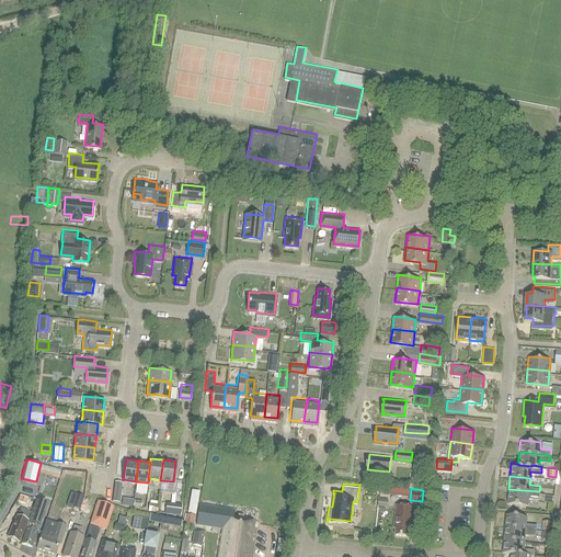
[(70,489),(67,501),(72,503),(77,490),(70,489)]
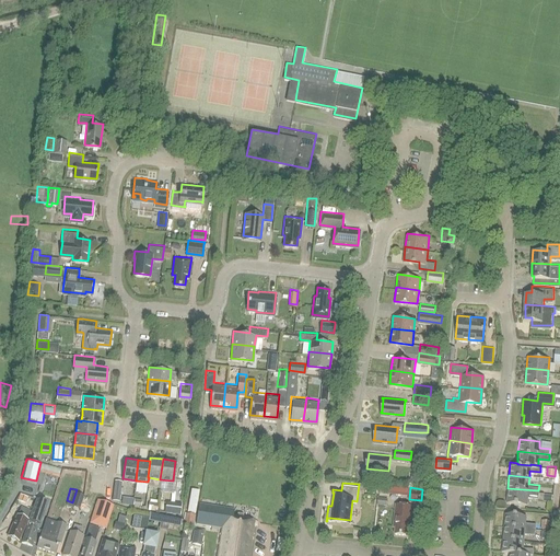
[(538,490),(508,488),(506,500),(527,502),(527,495),(538,496),(538,490)]
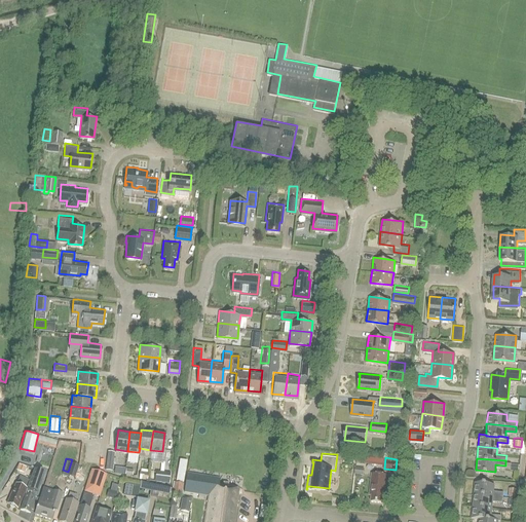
[(72,459),(68,472),(75,474),(78,461),(72,459)]
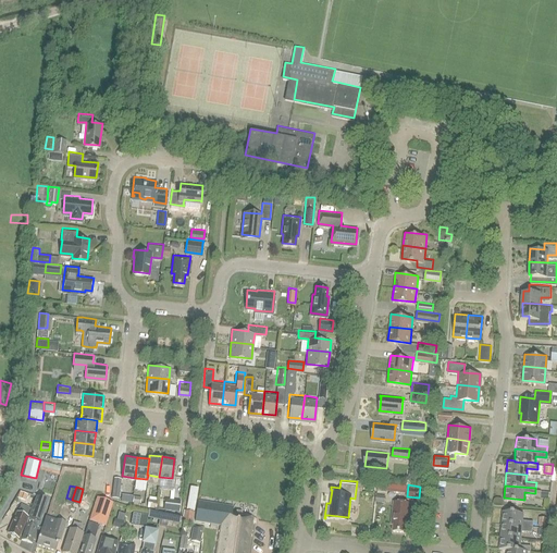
[(27,491),(20,488),(17,494),(25,498),(27,491)]
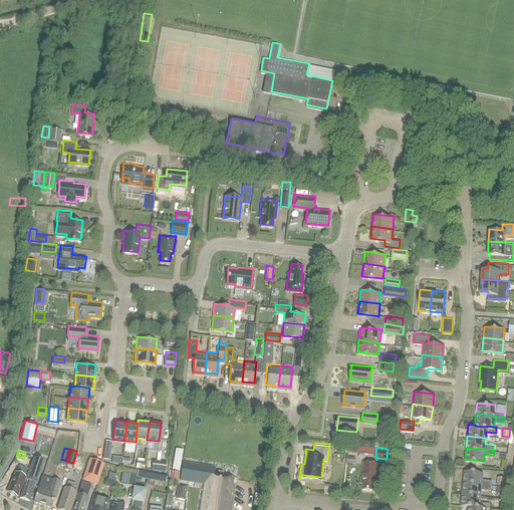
[(28,468),(18,495),(28,498),(29,495),(31,496),(36,485),(34,484),(33,481),(34,479),(35,479),(38,472),(42,458),(34,455),(28,468)]
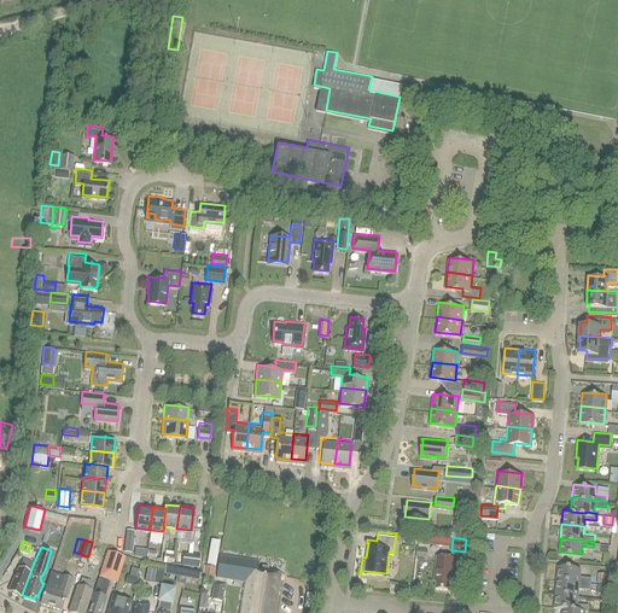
[(108,547),(101,565),(118,570),(120,568),(120,567),(124,553),(108,547)]
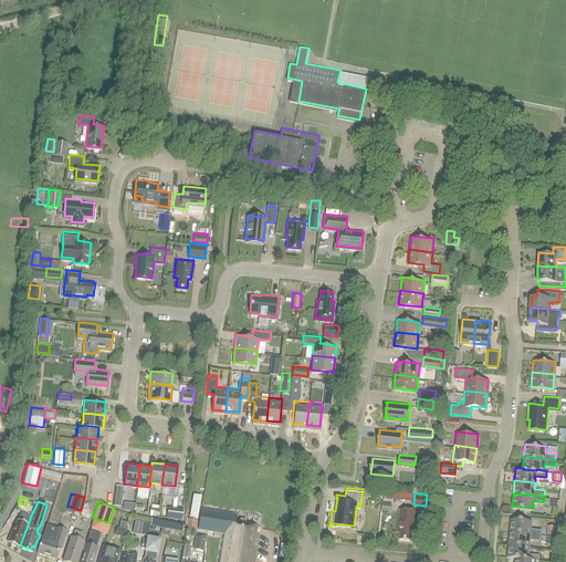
[(184,506),(168,502),(167,514),(182,517),(184,506)]
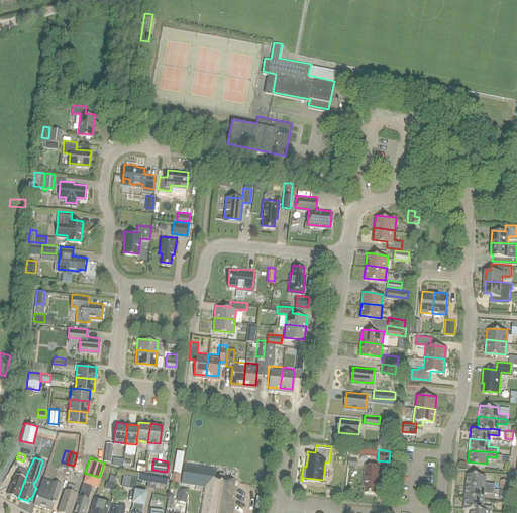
[(145,460),(137,459),(136,468),(144,469),(145,460)]
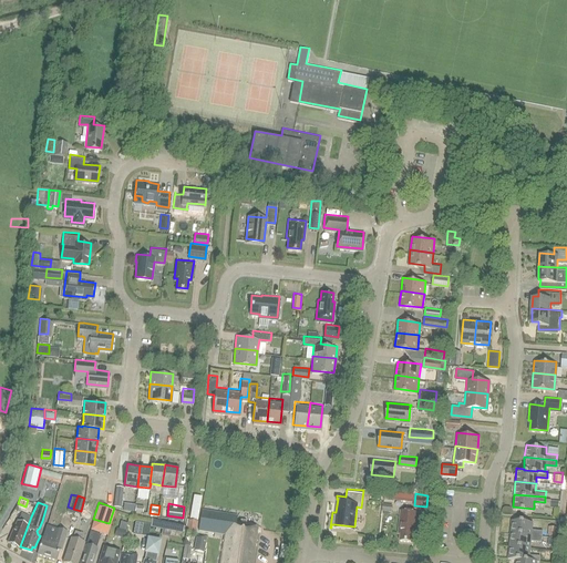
[(253,562),(259,525),(247,524),(244,524),(245,519),(239,518),(239,523),(236,523),(236,522),(235,522),(236,513),(200,508),(198,528),(223,531),(217,562),(253,562)]
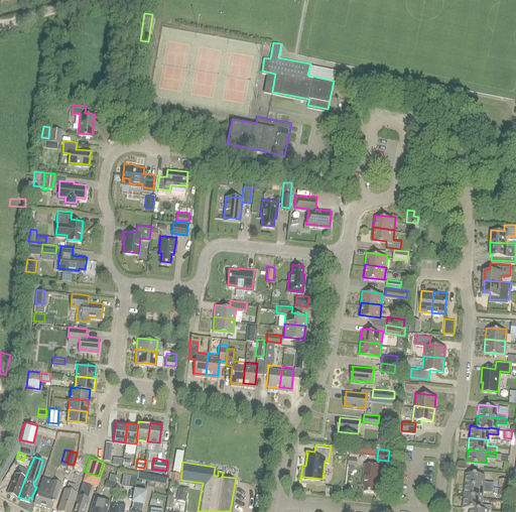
[(379,476),(380,464),(364,462),(362,482),(364,483),(363,489),(375,491),(377,476),(379,476)]
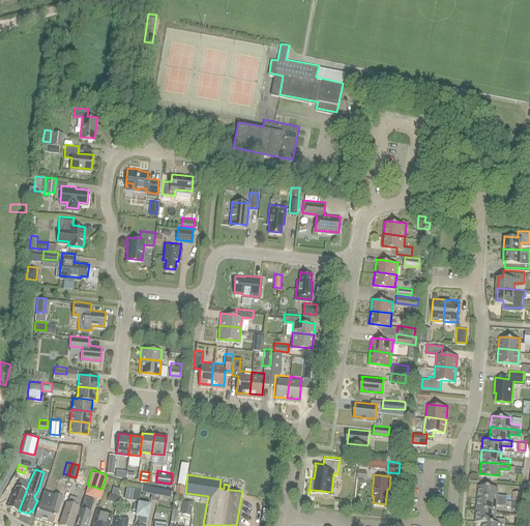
[(6,504),(16,508),(25,490),(23,489),(24,488),(25,489),(28,481),(19,477),(16,486),(15,486),(6,504)]
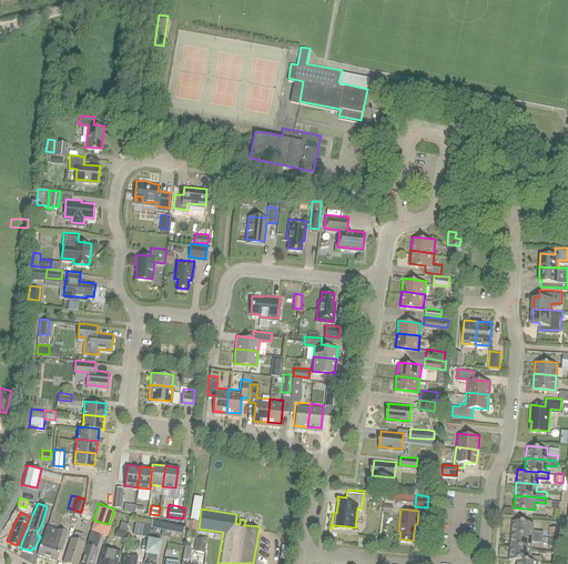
[(152,517),(151,524),(163,527),(164,520),(152,517)]
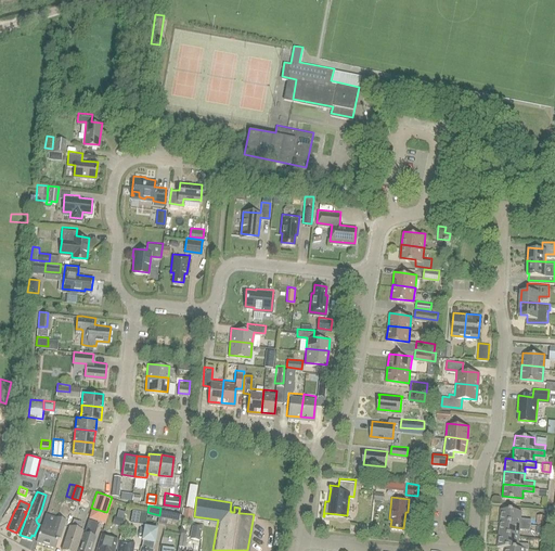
[(183,505),(182,516),(191,517),(193,508),(183,505)]
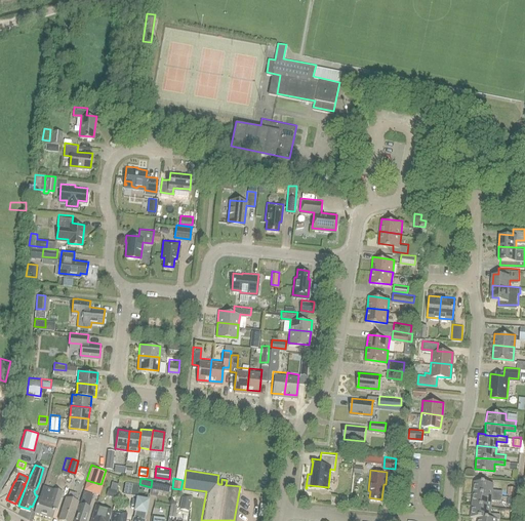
[(123,491),(137,493),(139,481),(125,479),(123,491)]
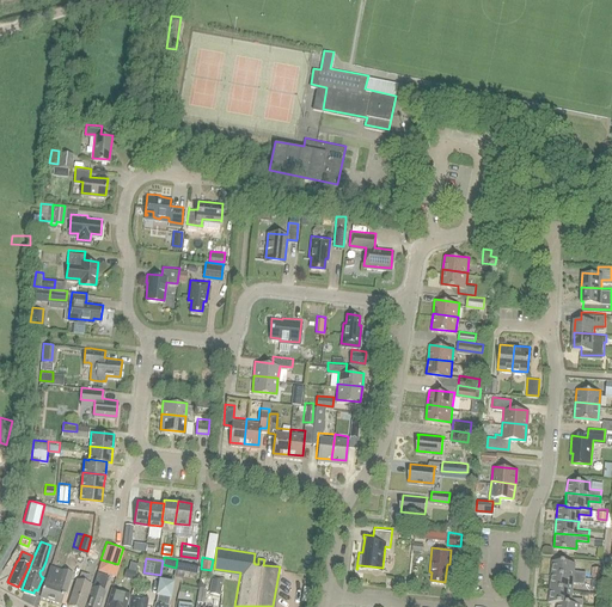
[(551,558),(551,572),(585,575),(585,570),(574,569),(574,560),(551,558)]
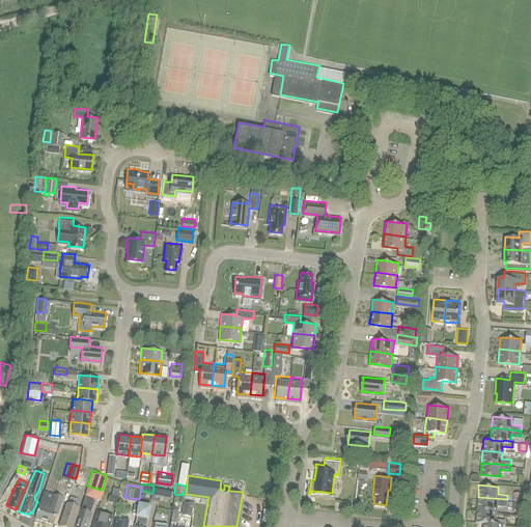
[(154,486),(152,493),(160,494),(162,488),(154,486)]
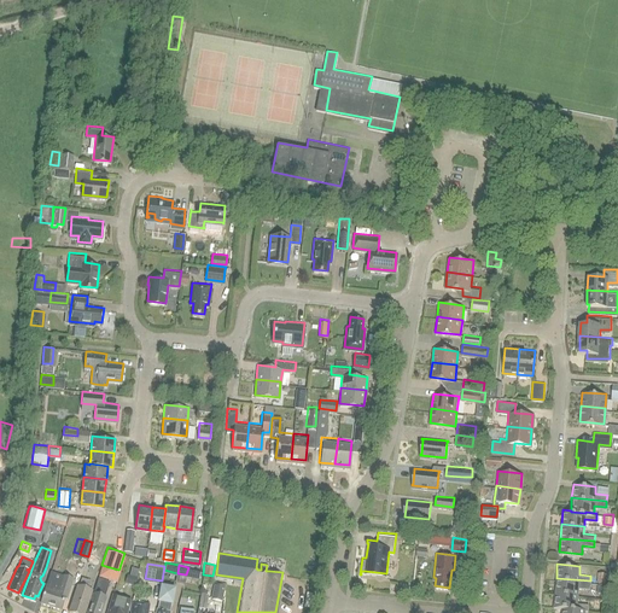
[(40,601),(60,608),(64,596),(64,594),(66,595),(73,577),(51,570),(40,601)]
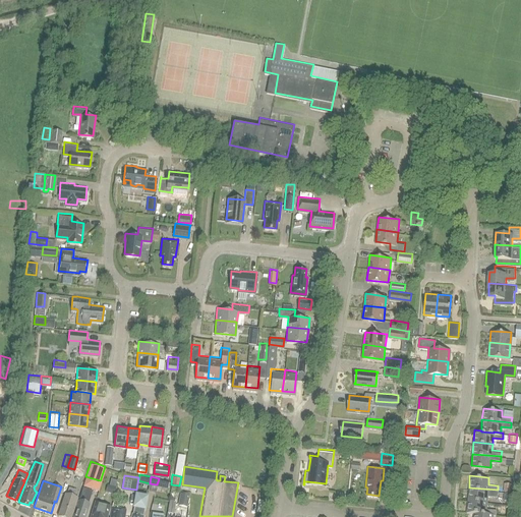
[(512,481),(504,480),(504,489),(512,490),(512,481)]
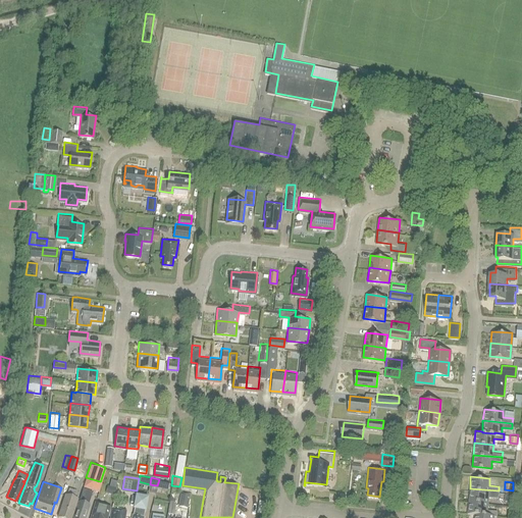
[(83,486),(72,517),(84,517),(89,502),(86,501),(87,497),(89,498),(92,488),(83,486)]
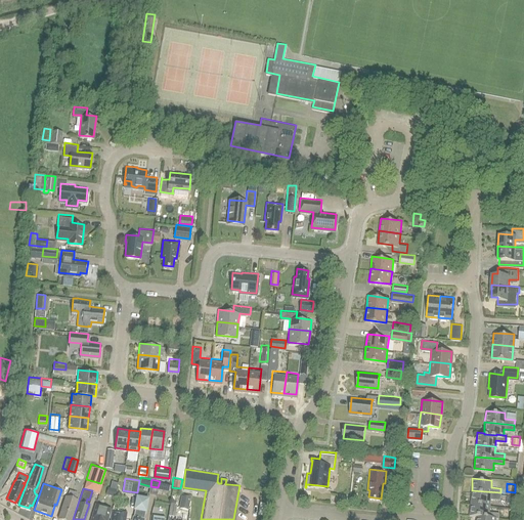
[(57,518),(63,519),(70,519),(77,500),(74,499),(76,491),(68,489),(67,495),(64,495),(57,518)]
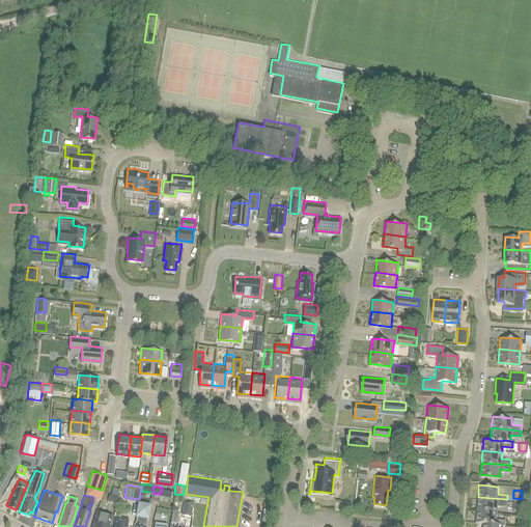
[(507,499),(478,497),(477,508),(496,510),(497,504),(507,505),(507,499)]
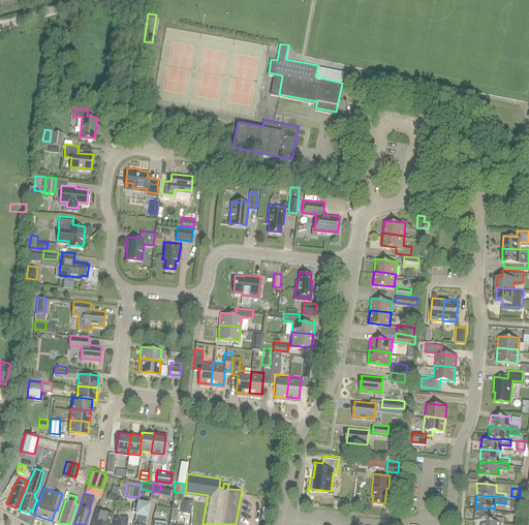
[(192,499),(183,497),(181,510),(190,512),(192,499)]
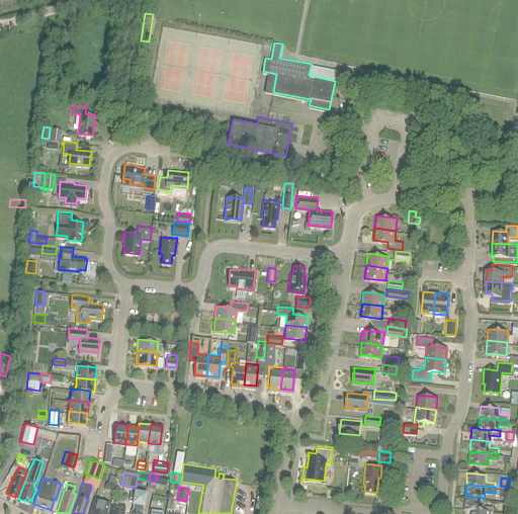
[(143,509),(146,492),(136,490),(132,508),(130,513),(142,513),(143,510),(143,509)]
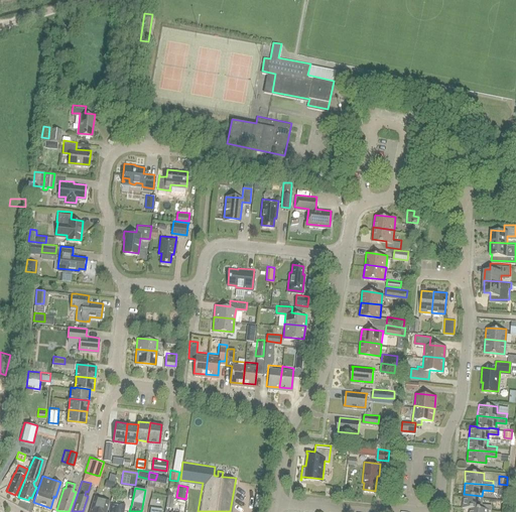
[(102,511),(103,510),(106,511),(110,498),(94,493),(88,511),(102,511)]
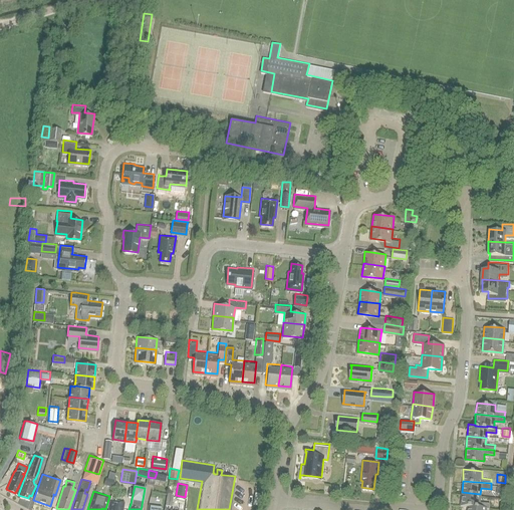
[(171,504),(174,493),(167,492),(163,509),(174,509),(172,509),(173,504),(171,504)]
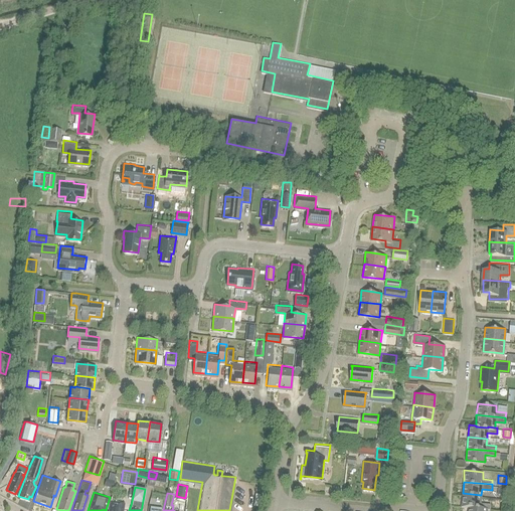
[(468,506),(468,505),(480,506),(480,507),(487,507),(490,508),(490,502),(481,502),(481,495),(463,493),(462,505),(468,506)]
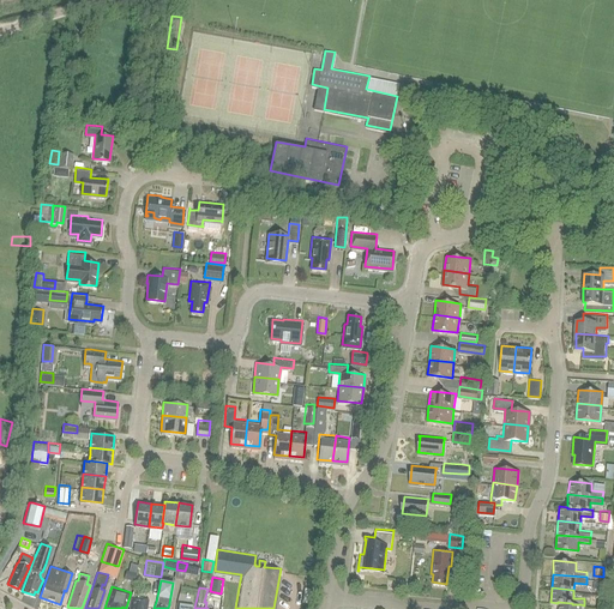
[(144,608),(146,598),(131,596),(128,608),(144,608)]
